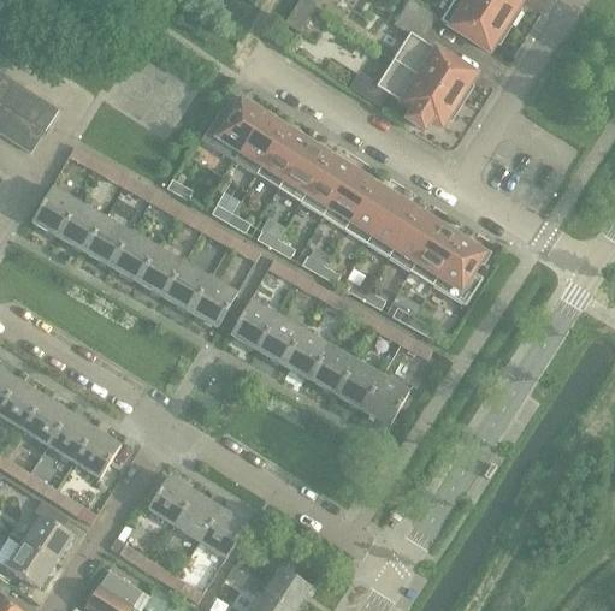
[(299,0),(284,22),(297,30),(314,4),(309,0),(299,0)]
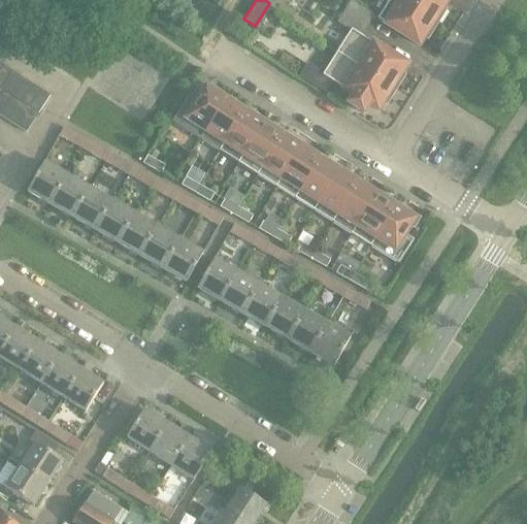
[(367,24),(373,13),(353,0),(350,0),(343,9),(367,24)]
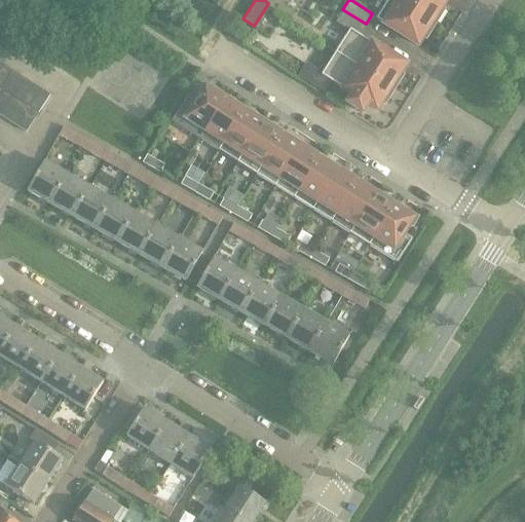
[(435,22),(400,0),(385,0),(375,16),(417,43),(422,34),(425,36),(435,22)]
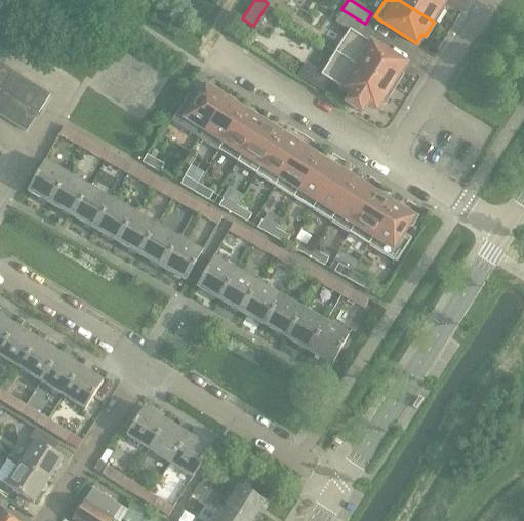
[(399,0),(434,22),(442,7),(440,6),(443,0),(399,0)]
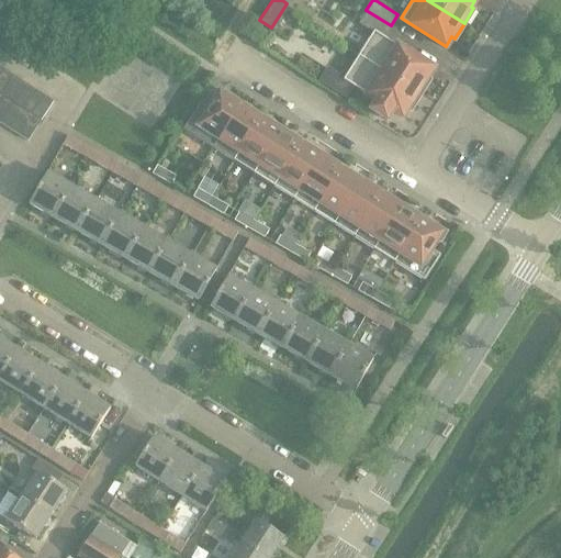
[(391,25),(366,10),(359,22),(372,30),(358,54),(421,92),(429,78),(427,76),(433,66),(384,35),(391,25)]
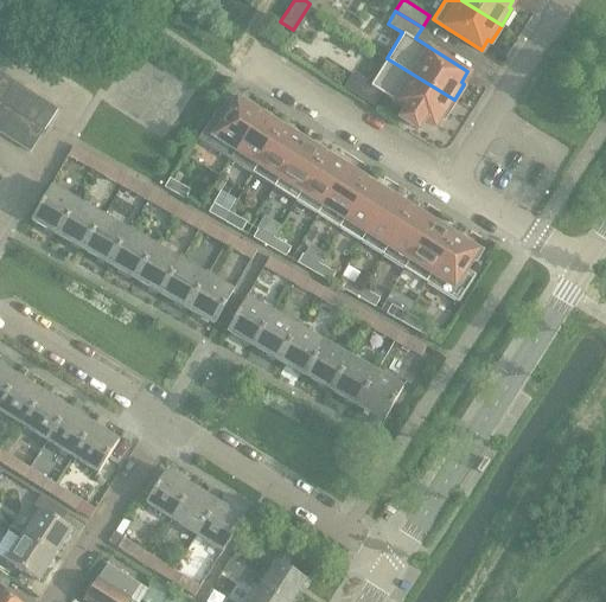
[(454,100),(387,58),(372,81),(353,70),(344,85),(375,104),(382,91),(407,107),(401,117),(418,127),(423,117),(434,125),(441,115),(444,116),(454,100)]
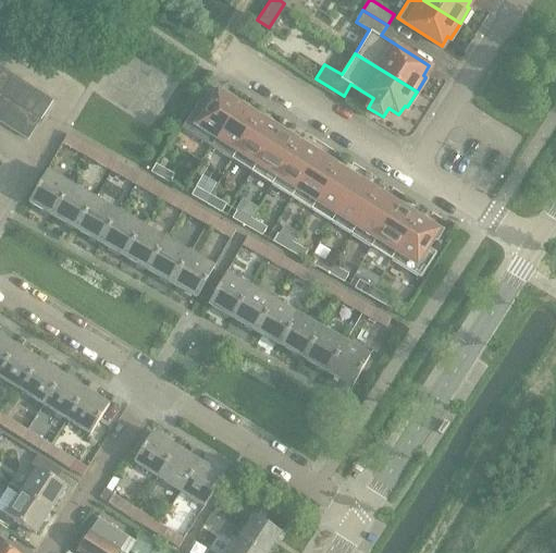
[(0,120),(27,137),(53,99),(0,64),(0,120)]
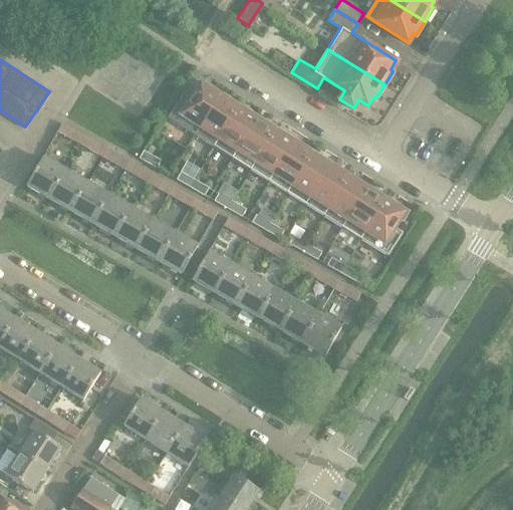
[(221,92),(212,86),(210,89),(200,83),(191,98),(182,92),(167,116),(195,134),(221,92)]
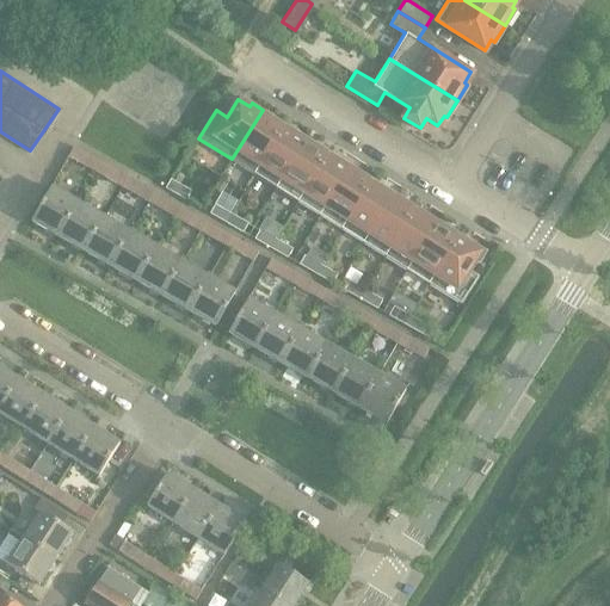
[(284,123),(263,110),(232,159),(253,173),(284,123)]
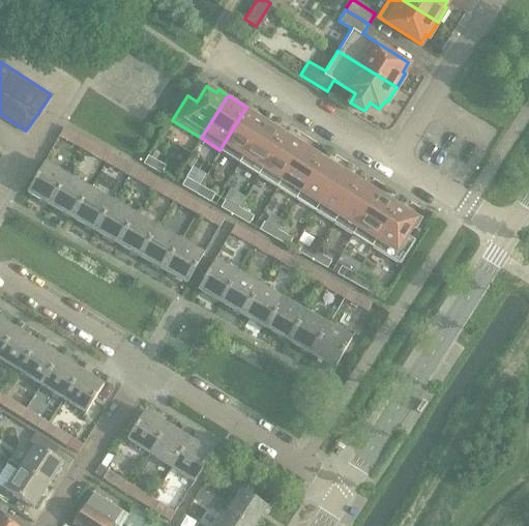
[(265,119),(246,107),(219,150),(238,162),(265,119)]
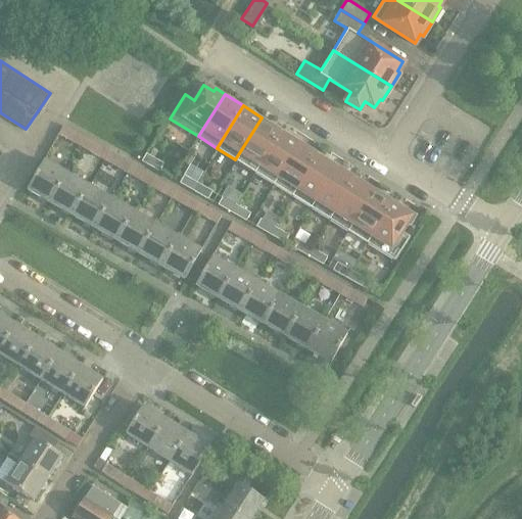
[(281,129),(262,118),(235,159),(254,172),(281,129)]
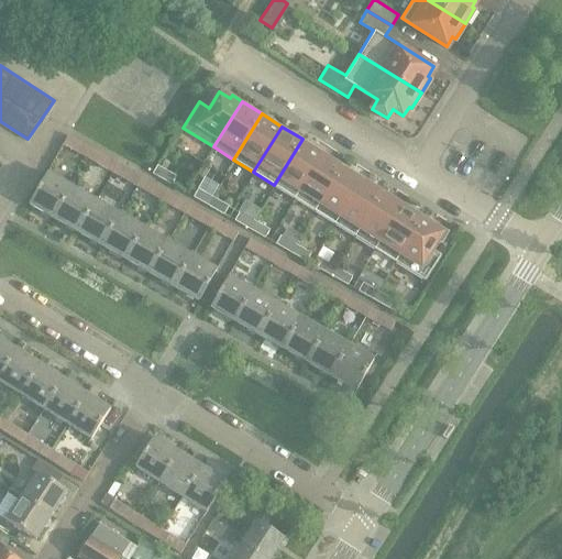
[(94,149),(68,134),(64,143),(88,157),(94,149)]
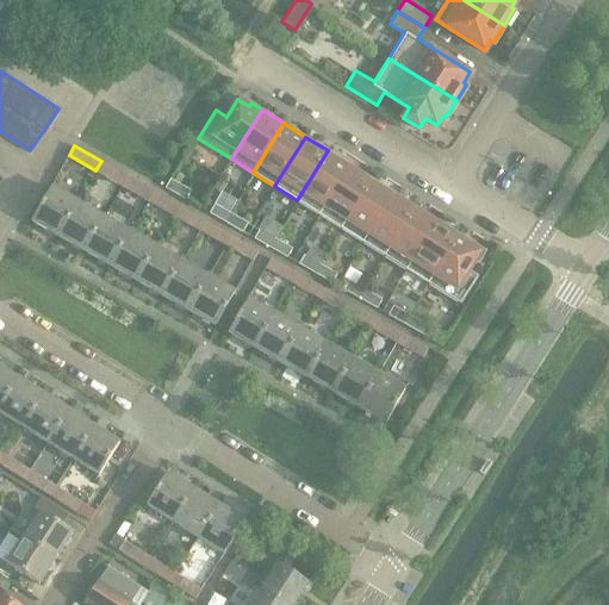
[(349,164),(328,150),(297,200),(318,213),(349,164)]
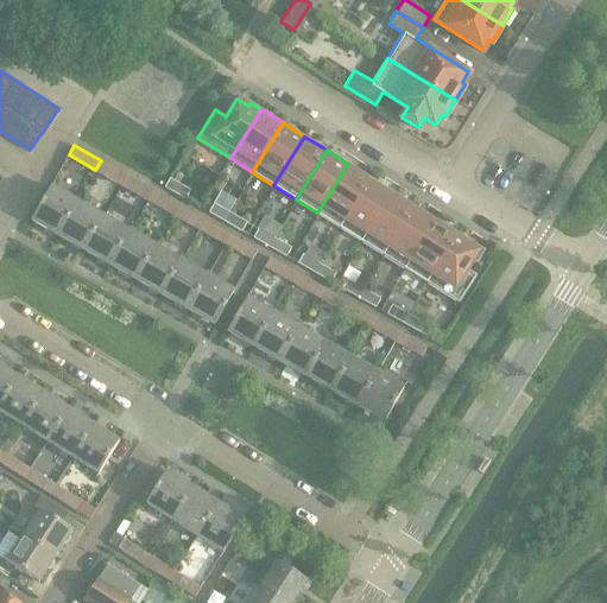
[(126,175),(101,160),(95,170),(121,184),(126,175)]
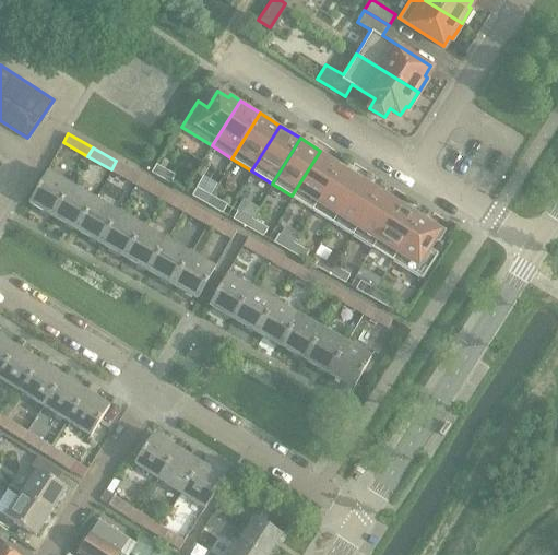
[(340,164),(320,151),(292,196),(311,209),(340,164)]
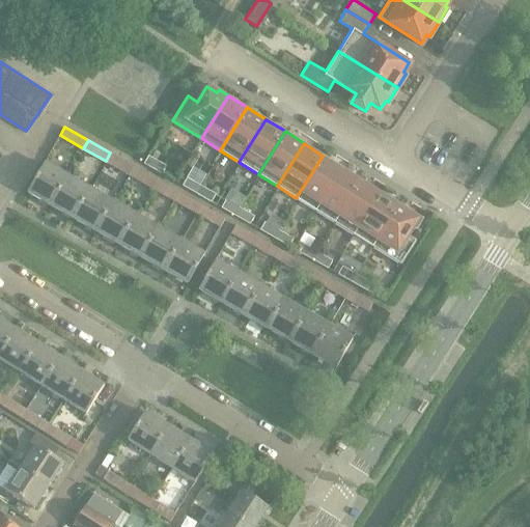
[(133,165),(110,153),(106,161),(129,173),(133,165)]
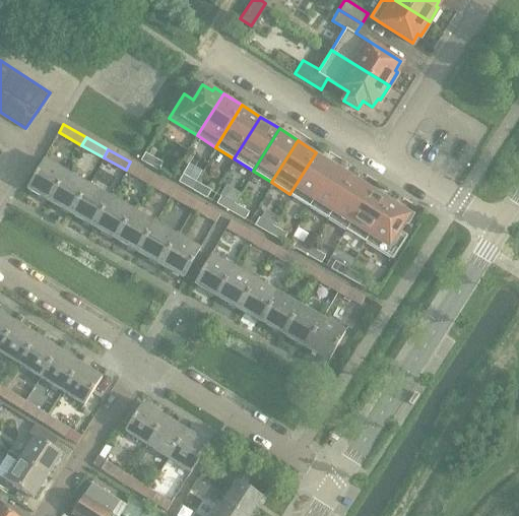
[(140,158),(157,169),(161,160),(144,151),(140,158)]
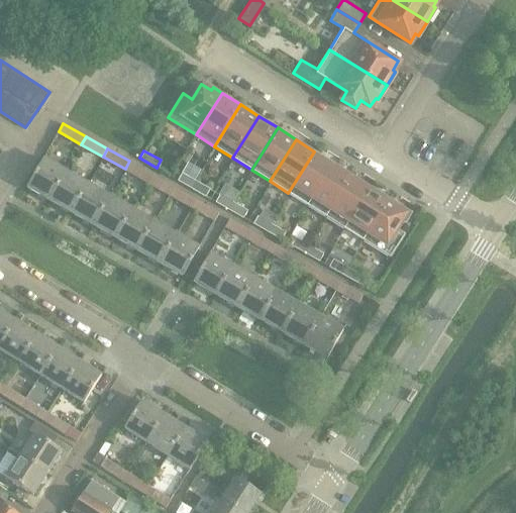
[(332,163),(314,151),(288,193),(306,204),(332,163)]
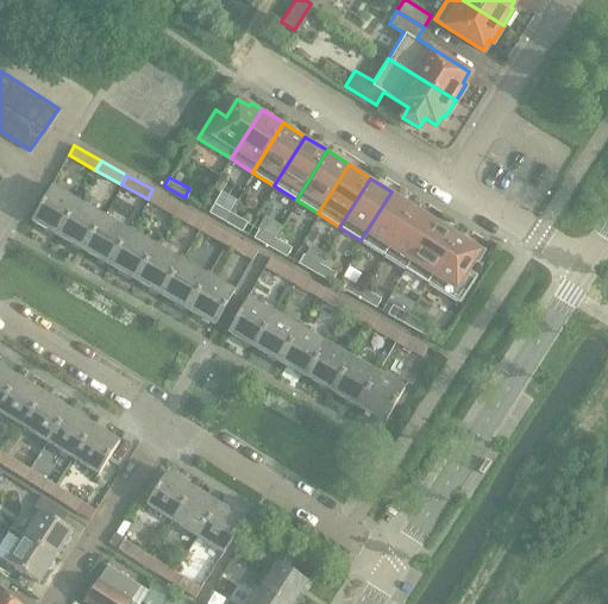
[(77,201),(51,187),(32,220),(58,234),(77,201)]
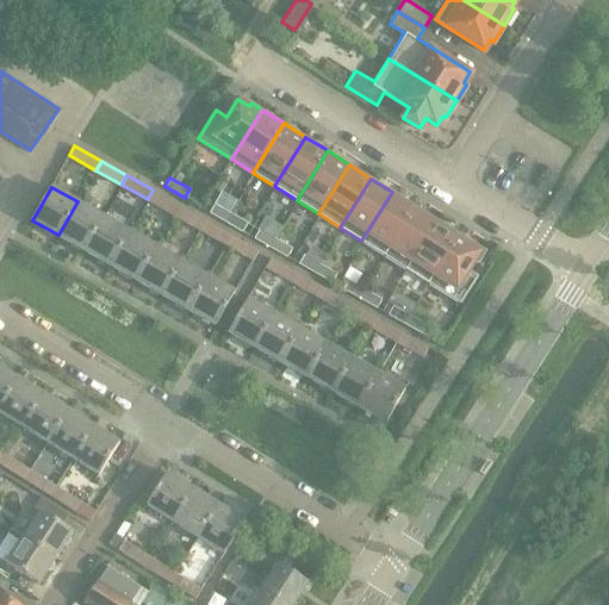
[(179,205),(153,189),(148,199),(174,214),(179,205)]
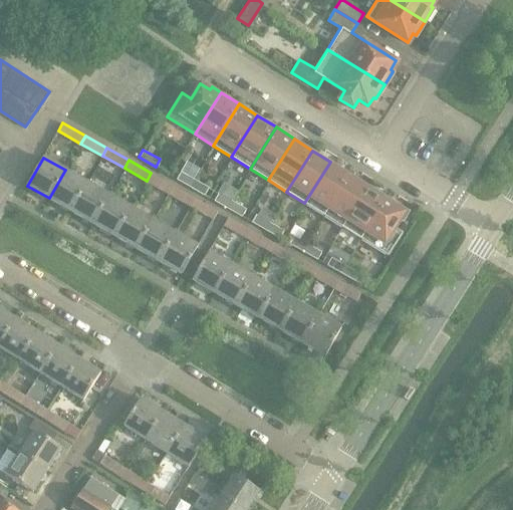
[(349,174),(330,162),(304,203),(323,215),(349,174)]
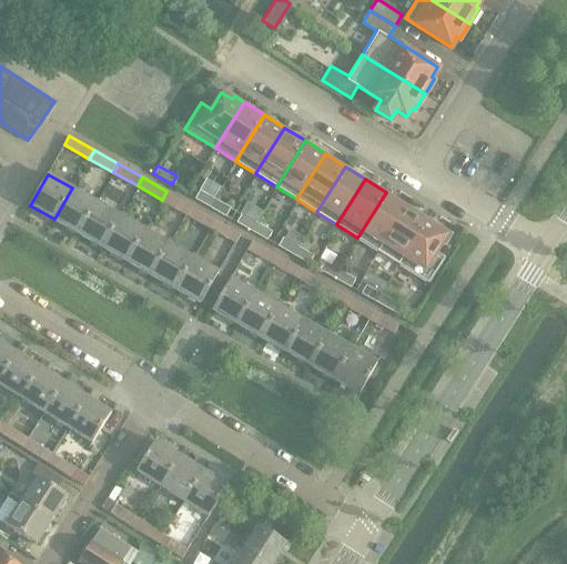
[(97,202),(72,188),(54,219),(79,233),(97,202)]
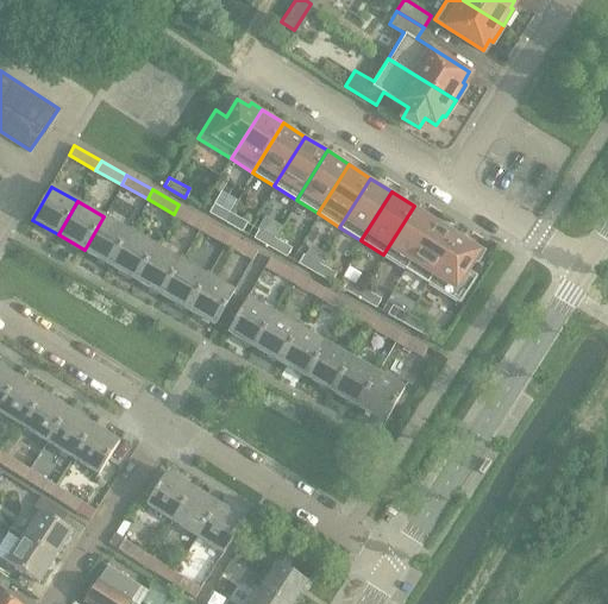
[(230,212),(213,202),(208,212),(225,220),(230,212)]
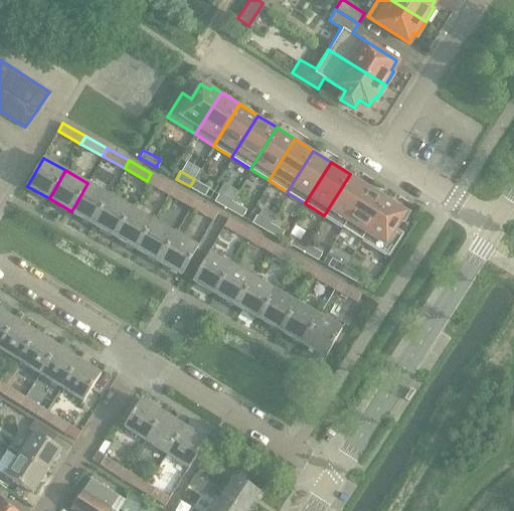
[(173,185),(151,173),(147,181),(168,193),(173,185)]
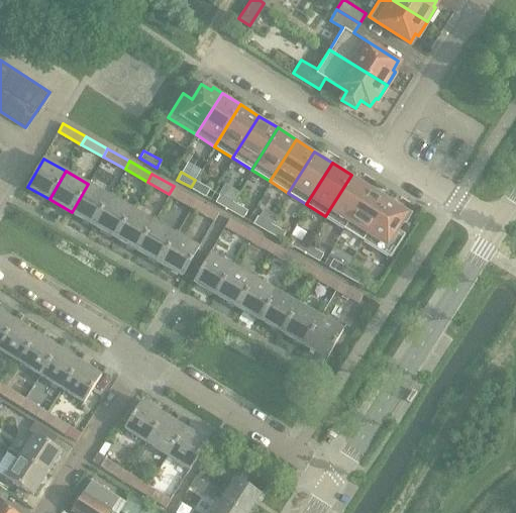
[(370,186),(351,175),(325,216),(343,227),(370,186)]
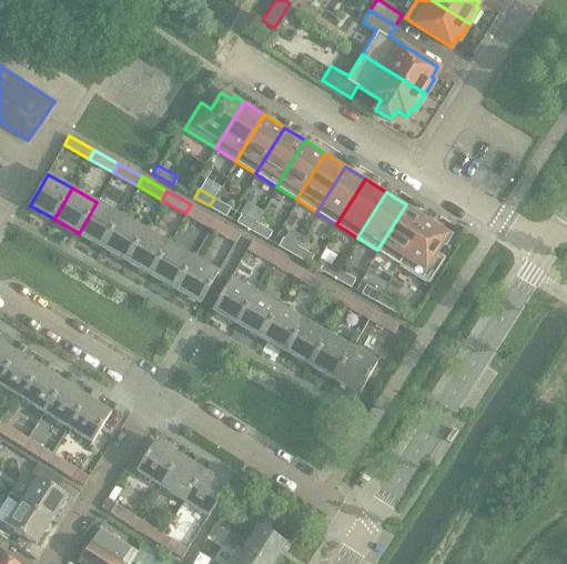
[(210,205),(225,214),(230,207),(214,198),(210,205)]
